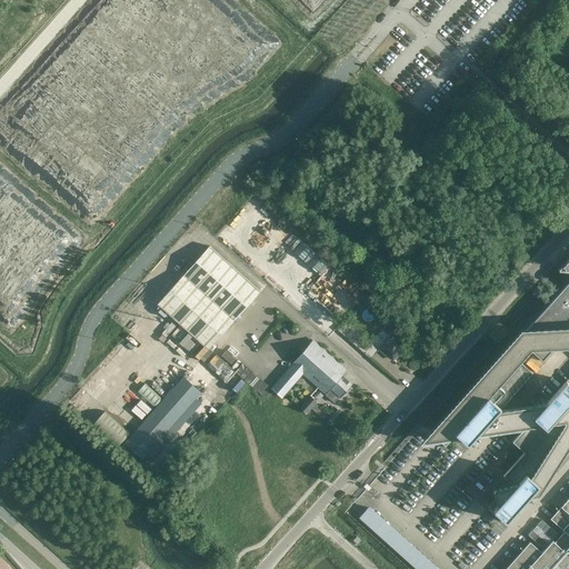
[(208,350),(260,291),(209,247),(157,305),(208,350)]
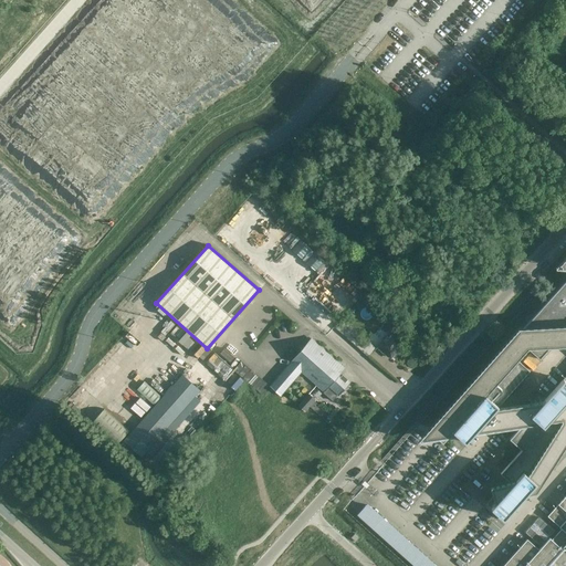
[(565,255),(555,268),(565,269),(565,280),(524,327),(519,328),(419,442),(438,439),(442,444),(449,438),(458,437),(465,443),(473,435),(521,427),(510,440),(522,450),(501,474),(510,482),(490,488),(492,496),(485,503),(503,520),(516,506),(517,507),(525,499),(524,496),(525,495),(536,492),(556,461),(565,449),(565,255)]
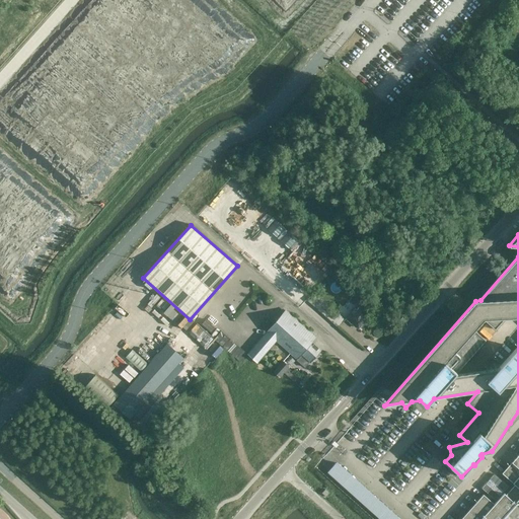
[(314,293),(308,301),(339,327),(346,319),(314,293)]
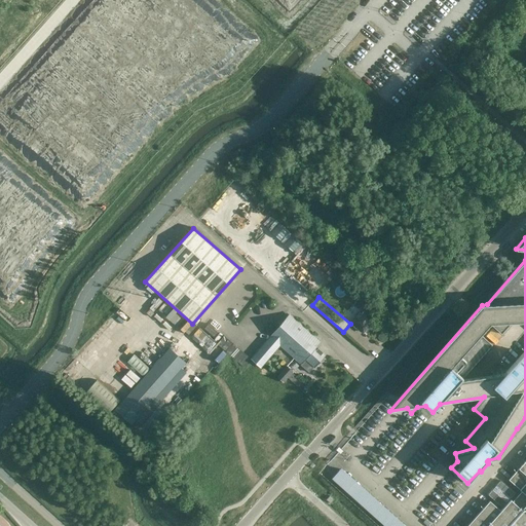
[(376,318),(370,312),(373,308),(368,303),(364,307),(365,308),(351,324),(352,325),(354,324),(364,332),(376,318)]
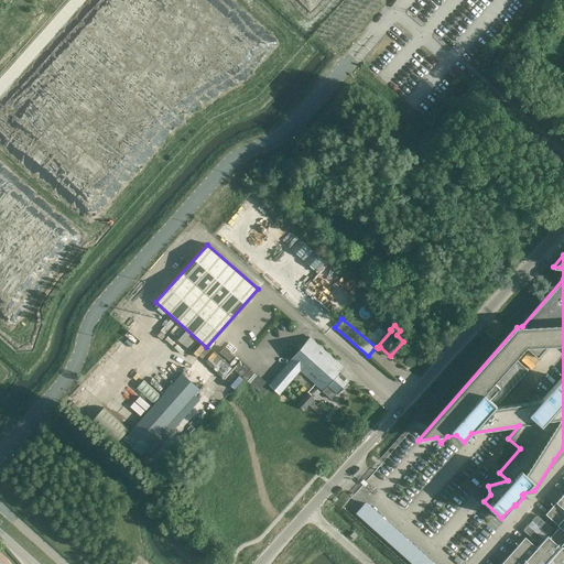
[(312,338),(282,371),(269,386),(280,394),(301,370),(326,392),(325,394),(332,400),(349,380),(339,371),(345,367),(312,338)]
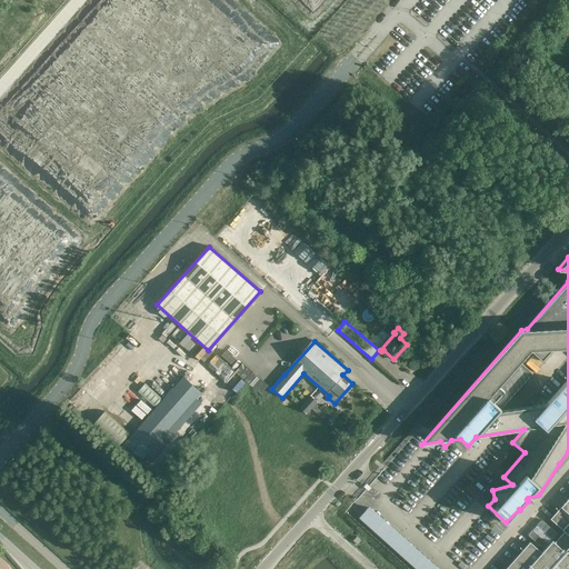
[(238,390),(248,379),(263,392),(270,385),(242,362),(246,359),(233,349),(225,360),(217,353),(208,365),(238,390)]
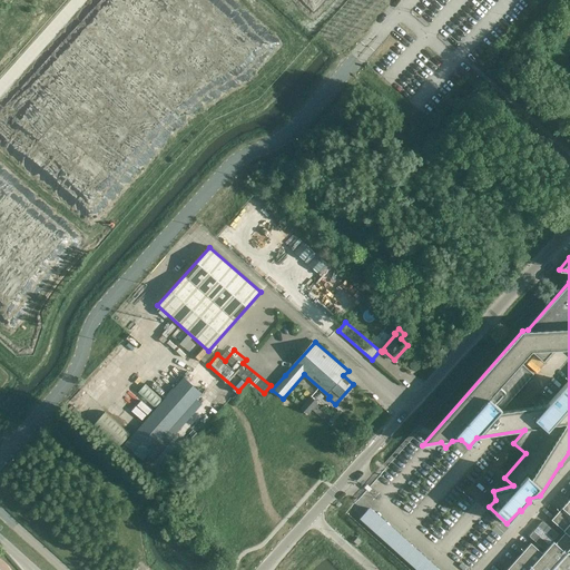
[(143,461),(148,454),(151,458),(199,404),(196,401),(202,394),(183,377),(172,391),(161,382),(157,386),(167,395),(153,412),(141,403),(133,413),(144,422),(124,444),(143,461)]
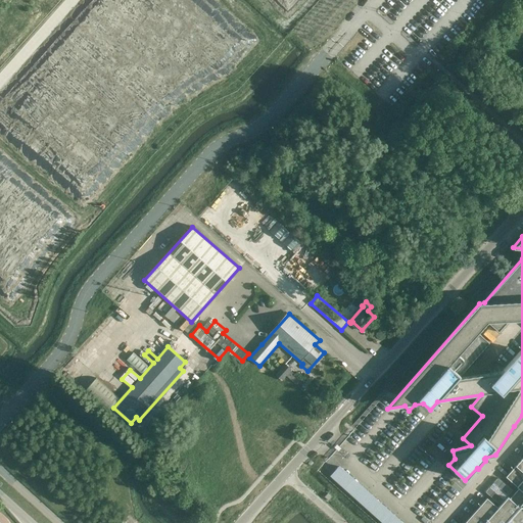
[(282,381),(291,370),(285,365),(276,375),(282,381)]
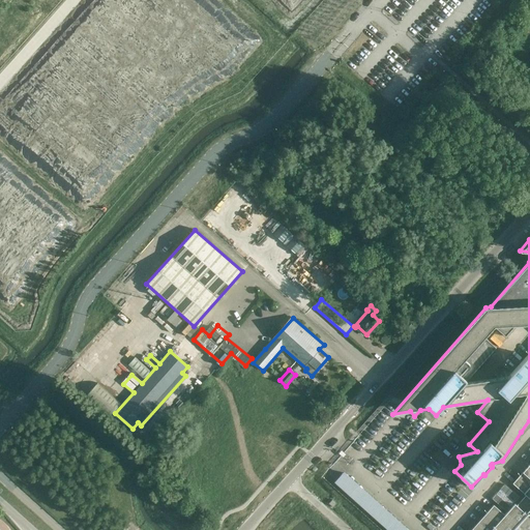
[(111,394),(102,402),(111,411),(119,404),(111,394)]
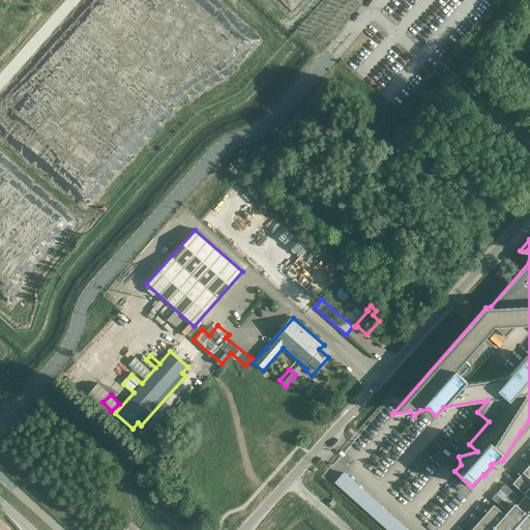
[(529,529),(529,464),(512,483),(526,495),(522,499),(517,505),(514,503),(504,514),(497,507),(494,504),(470,529),(529,529)]
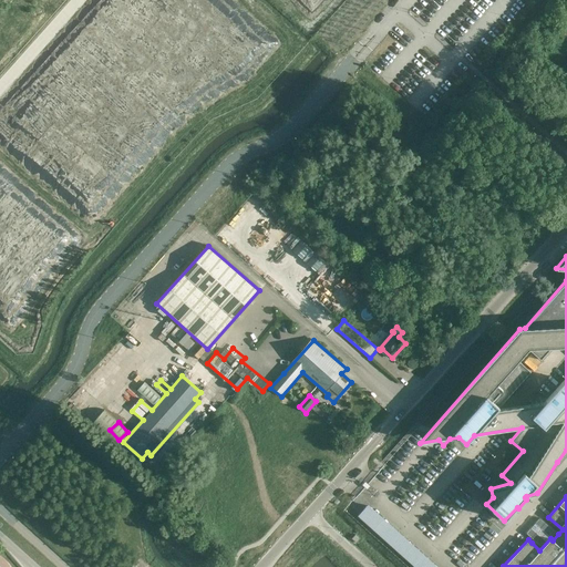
[(436,566),(369,506),(358,518),(412,566),(436,566)]
